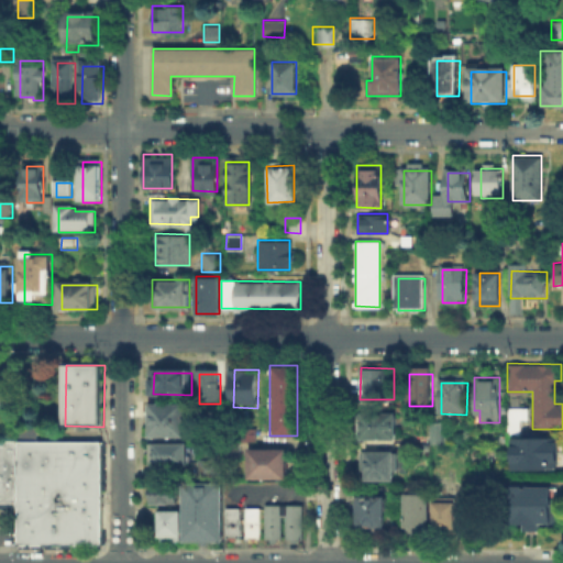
[(183,411),(145,410),(145,403),(183,403),(183,411)]
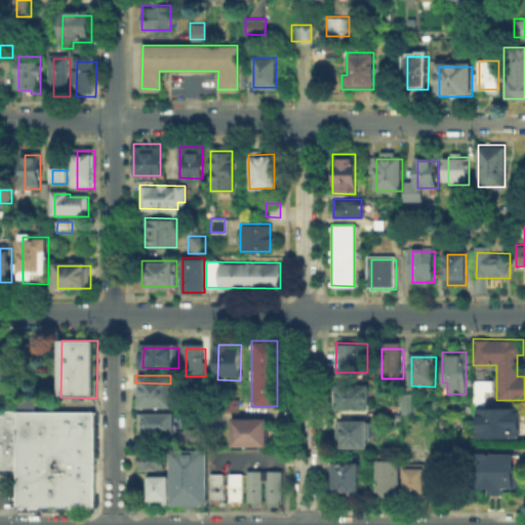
[(135,382),(170,384),(170,391),(135,391),(135,382)]
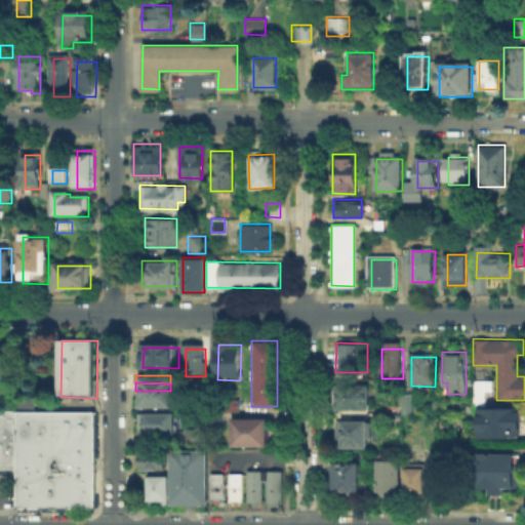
[(368,384),(368,409),(334,409),(334,384),(368,384)]
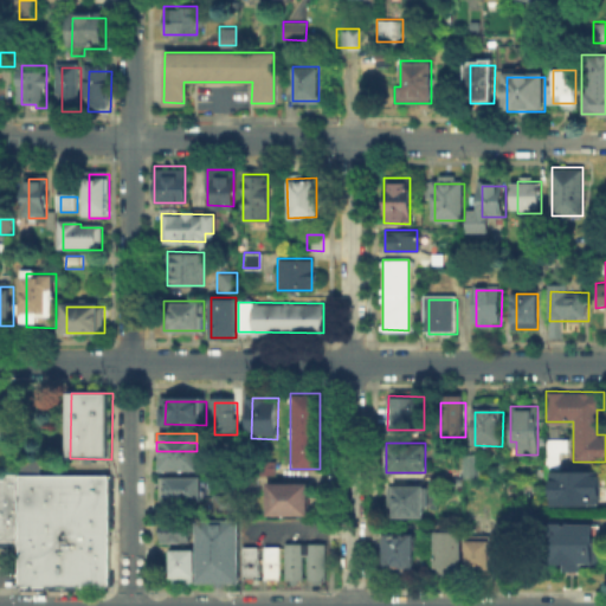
[(197,451),(197,461),(156,459),(156,451),(197,451)]
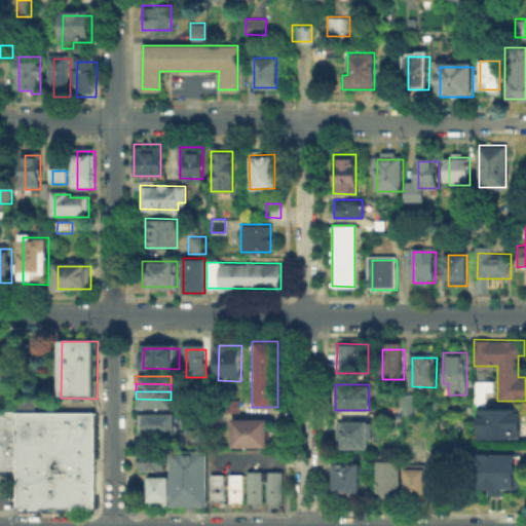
[(404,414),(404,397),(417,397),(417,414),(404,414)]
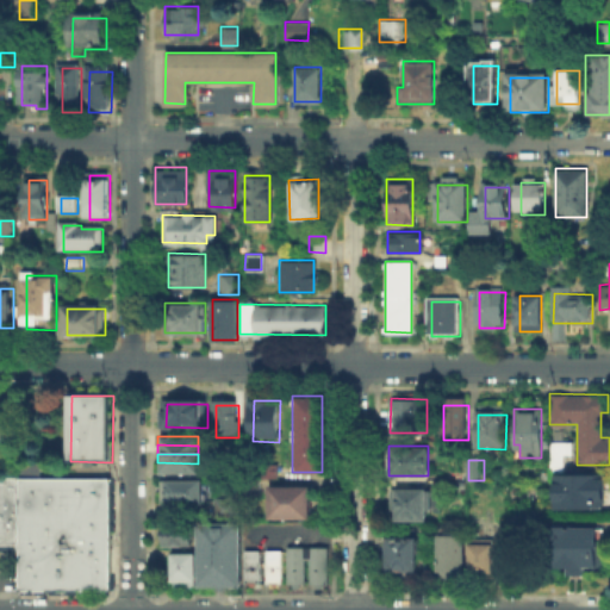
[(17,506),(17,475),(17,462),(38,462),(38,475),(109,475),(109,508),(47,506),(17,506)]
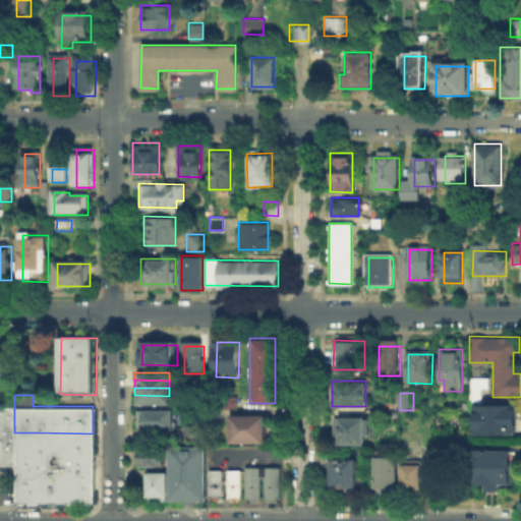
[(169,396),(169,403),(134,403),(134,395),(169,396)]
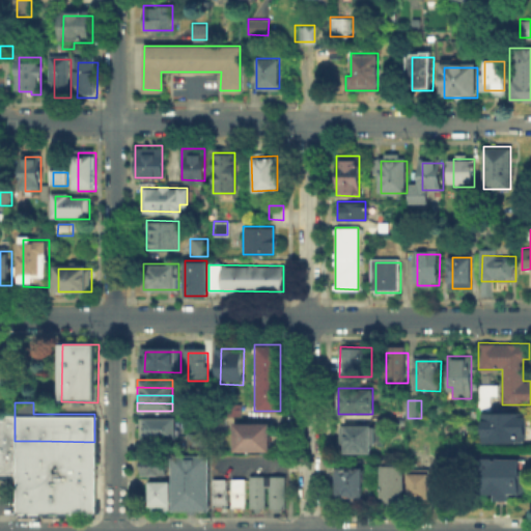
[(15,445),(0,445),(0,414),(15,414),(15,441),(15,445)]
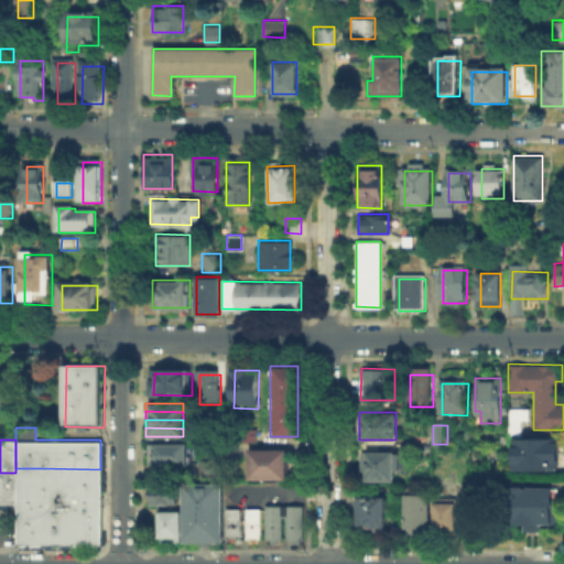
[(186,443),(186,466),(152,465),(152,442),(186,443)]
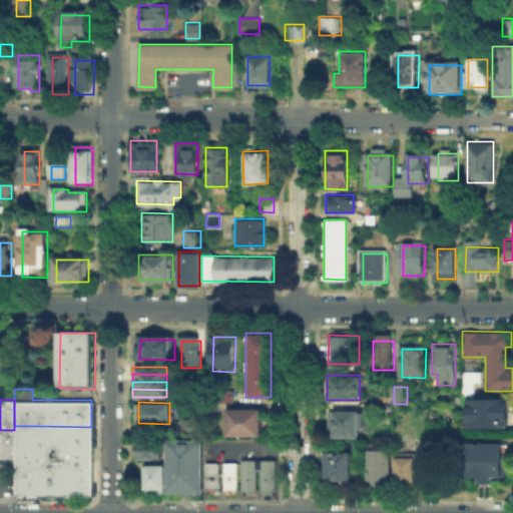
[(512,430),(466,430),(466,403),(512,403),(512,430)]
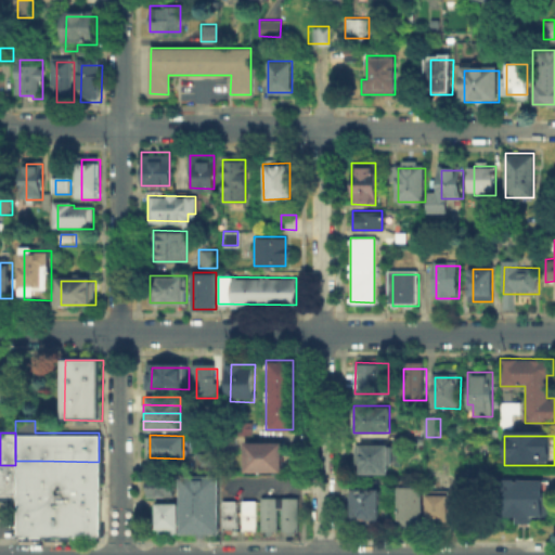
[(283,441),(283,469),(244,469),(244,440),(283,441)]
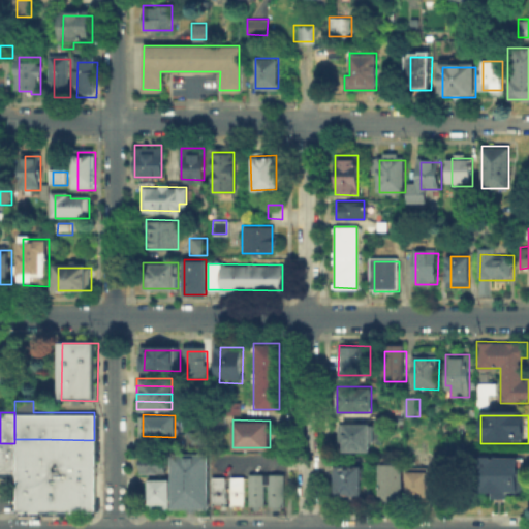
[(337,423),(374,423),(374,450),(337,450),(337,423)]
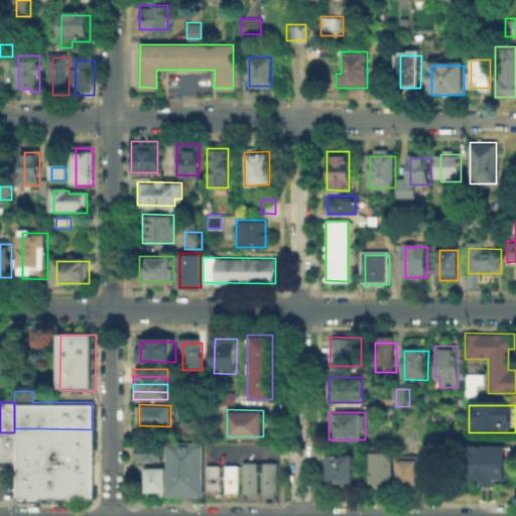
[(198,421),(198,437),(179,437),(179,421),(198,421)]
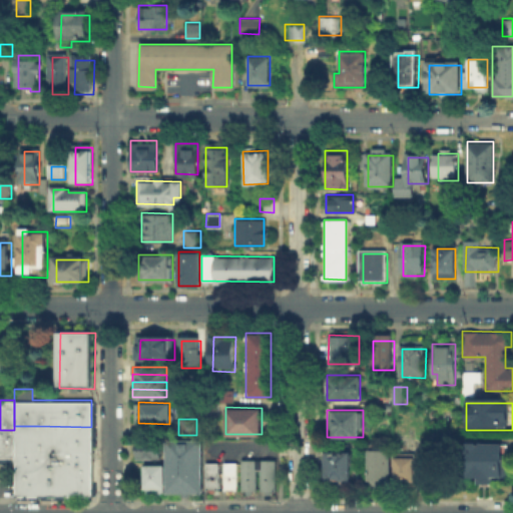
[(451,441),(426,441),(427,425),(451,425),(451,441)]
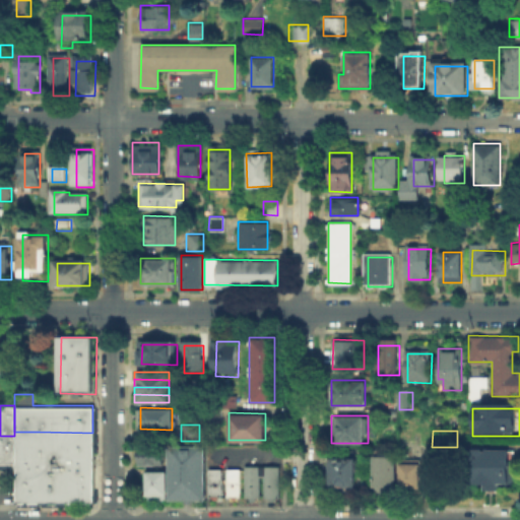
[(40,432),(40,456),(40,502),(14,502),(14,464),(14,436),(14,432),(40,432)]
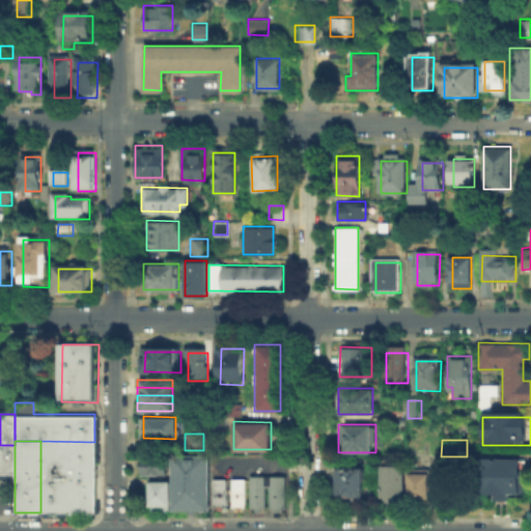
[(94,442),(94,466),(40,466),(40,441),(94,442)]
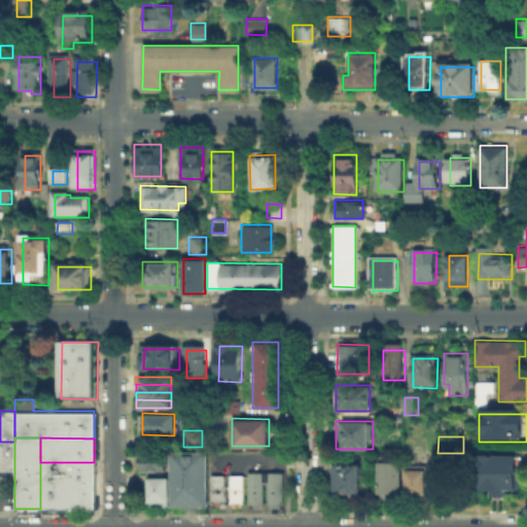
[(0,442),(14,442),(14,470),(0,470),(0,442)]
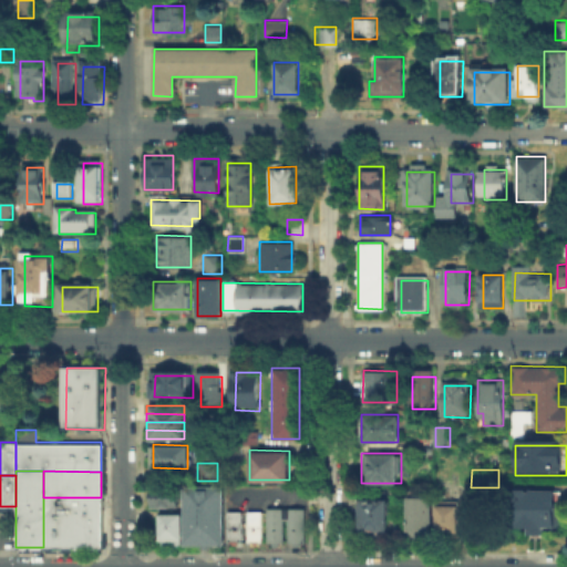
[(208,545),(208,547),(197,547),(197,544),(184,544),(184,485),(223,486),(223,545),(208,545)]
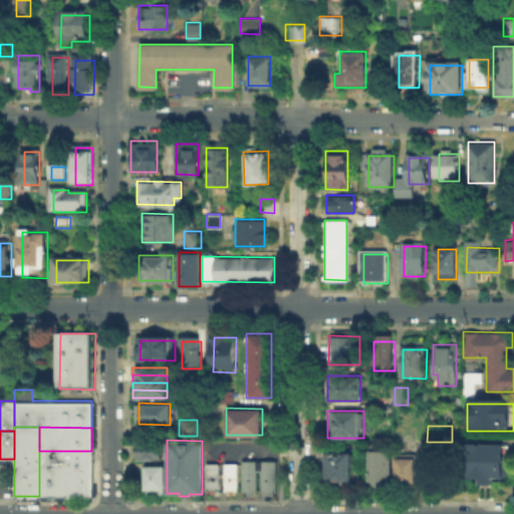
[(135,459),(135,441),(162,441),(162,459),(135,459)]
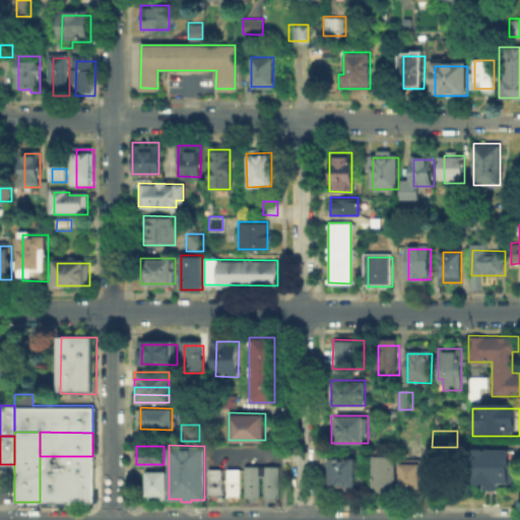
[(470,480),(470,447),(512,447),(512,479),(509,479),(509,482),(496,482),(496,489),(480,489),(480,482),(472,482),(472,480),(470,480)]
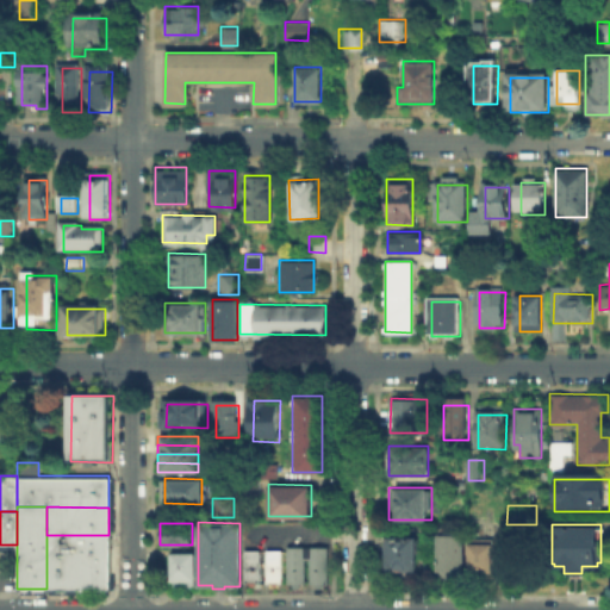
[(439,570),(436,570),(436,534),(464,534),(464,570),(461,570),(461,576),(439,576),(439,570)]
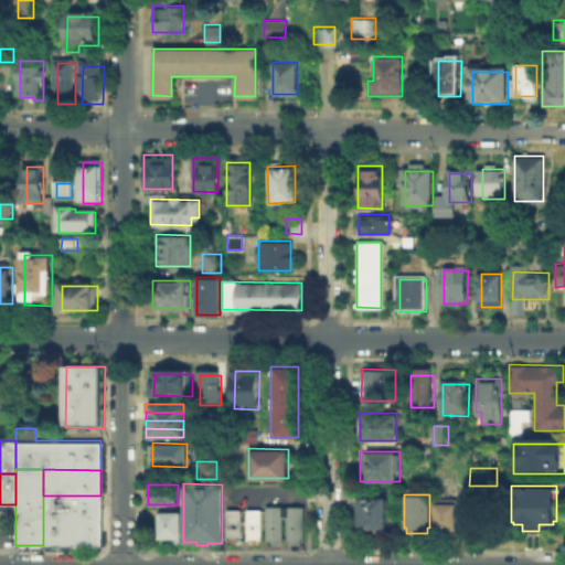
[(100,496),(99,546),(43,545),(43,496),(100,496)]
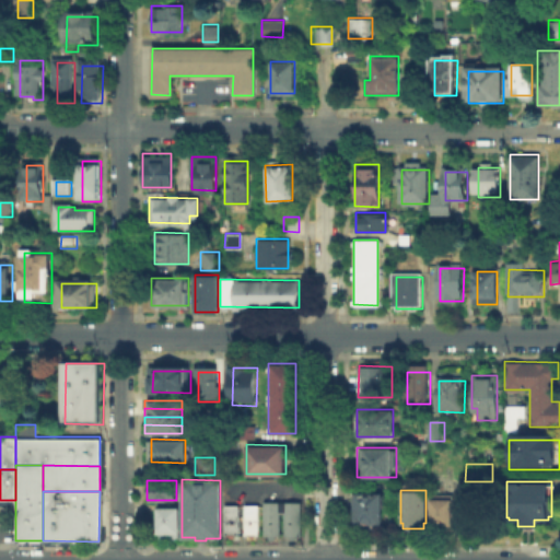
[(377,524),(377,529),(357,528),(357,524),(353,524),(353,491),(383,491),(383,512),(381,512),(381,524),(377,524)]
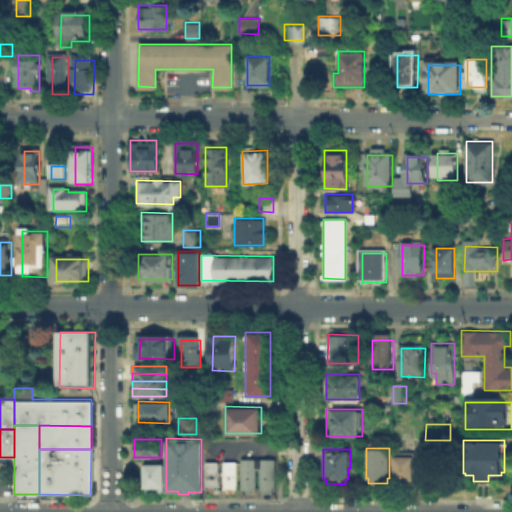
[(392,455),(415,455),(415,484),(392,484),(392,455)]
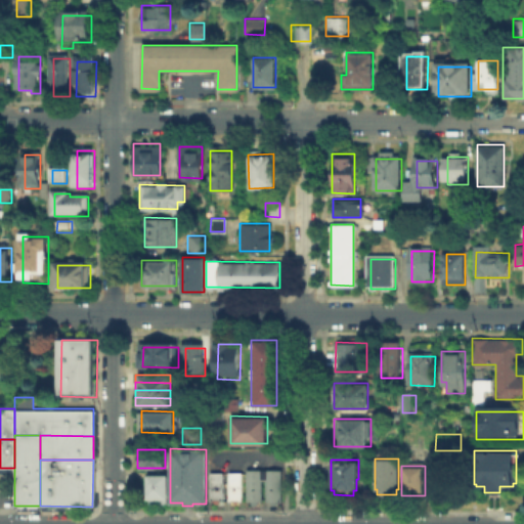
[(262,478),(261,478),(261,500),(257,500),(257,504),(250,504),(250,499),(245,499),(246,469),(262,469),(262,478)]
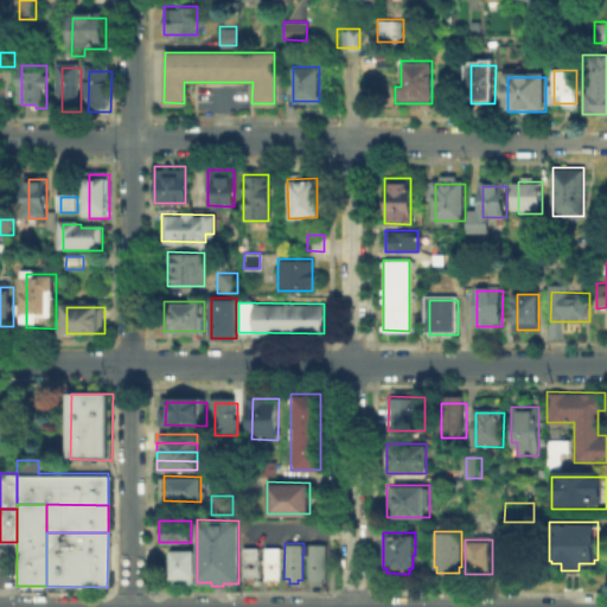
[(325,580),(319,580),(319,583),(311,583),(311,580),(306,580),(306,554),(304,554),(304,543),(325,543),(325,580)]
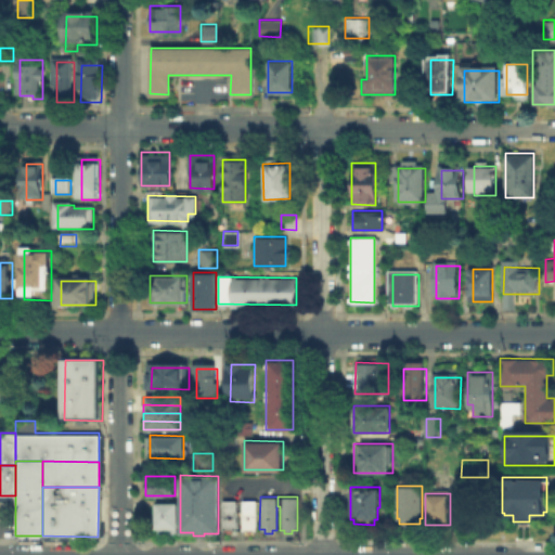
[(239,506),(235,506),(235,532),(226,532),(226,529),(221,529),(221,499),(239,499),(239,506)]
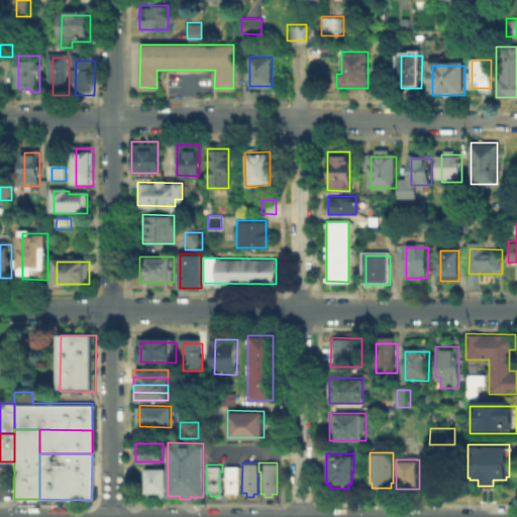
[(237,493),(234,493),(233,496),(224,496),(224,472),(222,472),(222,464),(238,466),(237,493)]
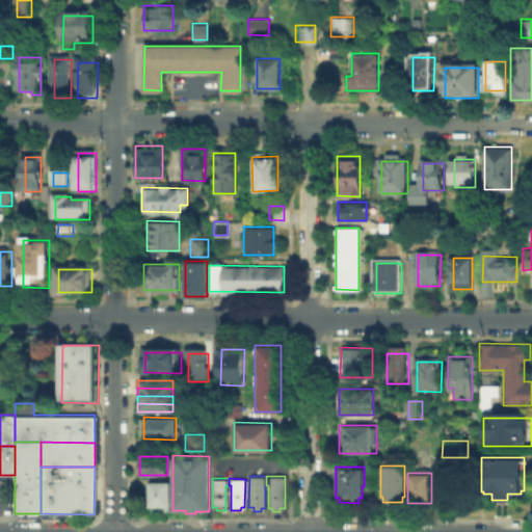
[(148,481),(169,481),(169,506),(168,506),(168,510),(150,510),(150,506),(148,506),(148,481)]
